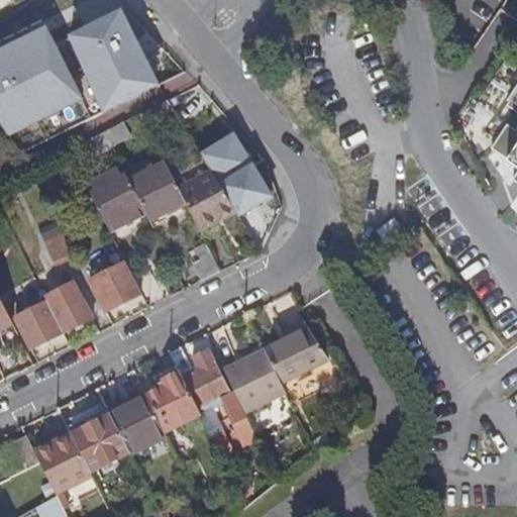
[(115,0),(85,0),(71,7),(80,27),(120,9),(115,0)]
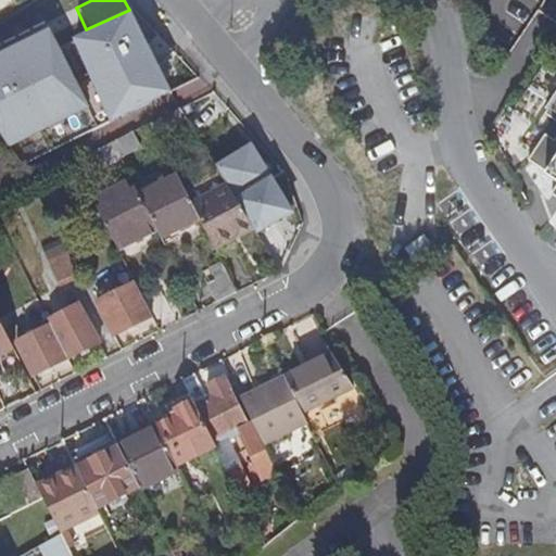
[(131,16),(77,42),(114,118),(168,92),(131,16)]
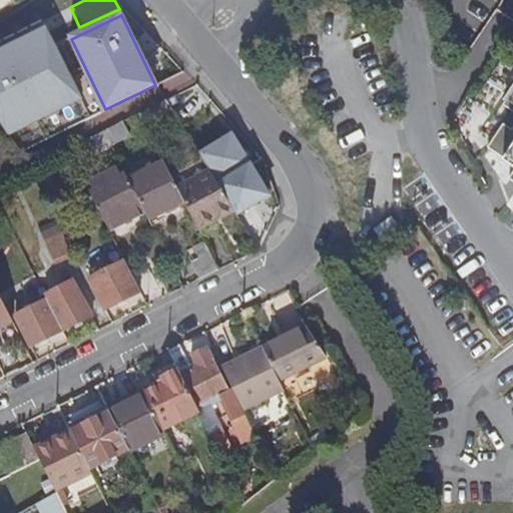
[(45,25),(0,49),(0,120),(10,134),(82,98),(45,25)]
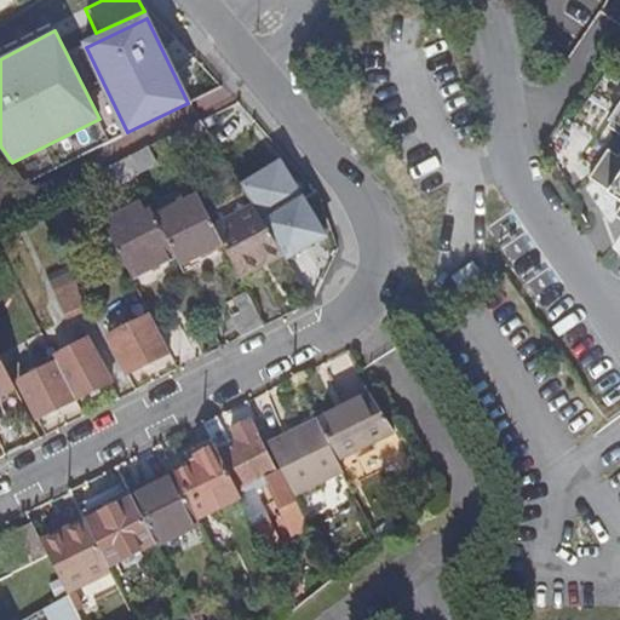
[(619,110),(608,128),(619,136),(619,155),(619,158),(609,151),(590,179),(609,193),(608,195),(619,204),(619,210),(615,217),(619,219),(619,110)]
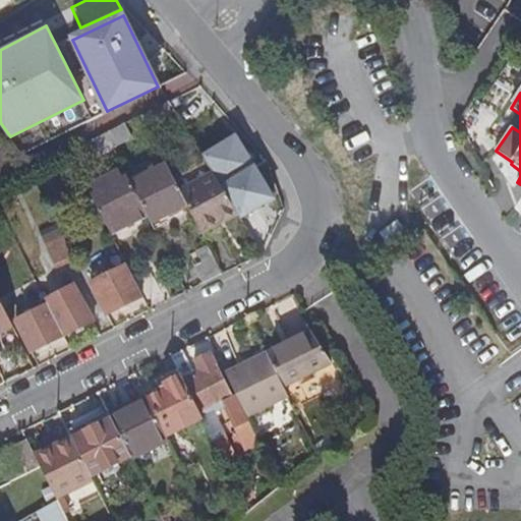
[(175,115),(167,102),(143,114),(151,128),(175,115)]
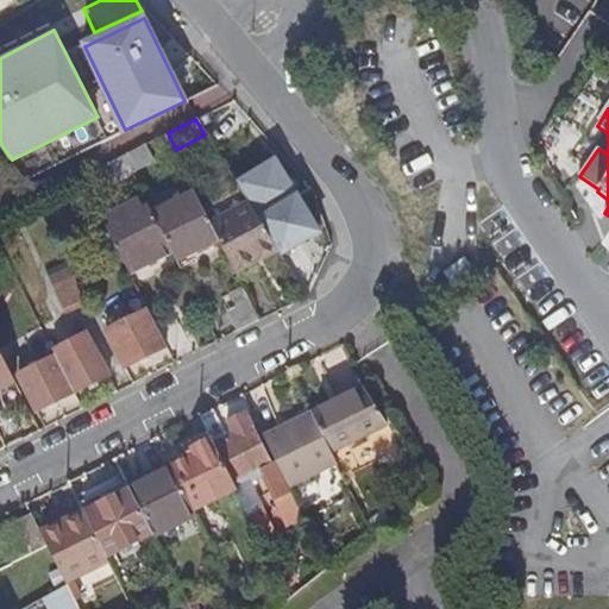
[(151,163),(143,145),(125,156),(133,173),(151,163)]
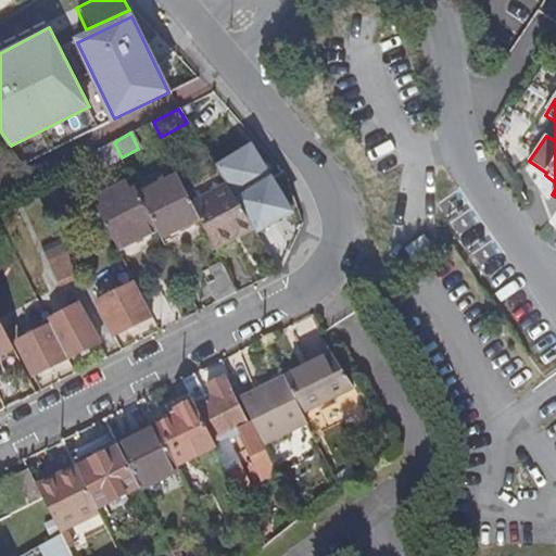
[(261,138),(222,159),(260,231),(299,212),(261,138)]
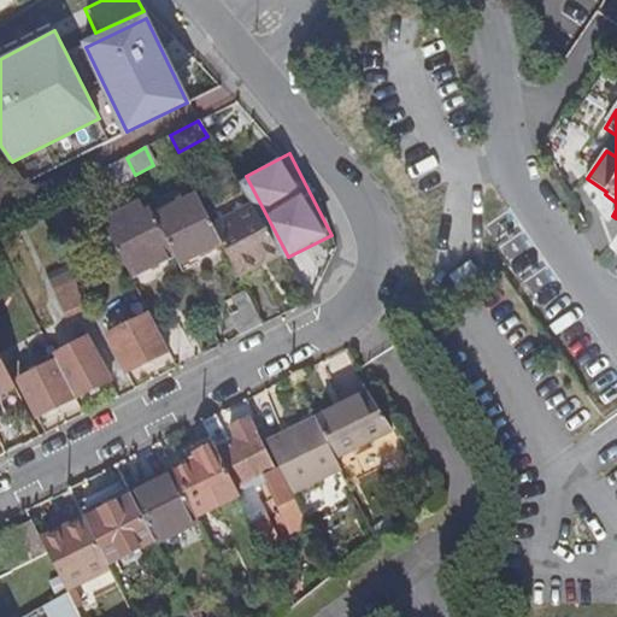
[(121,193),(136,184),(125,163),(110,171),(121,193)]
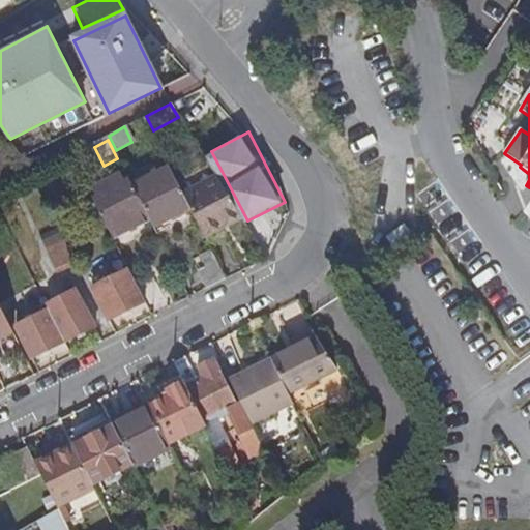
[(206,237),(241,217),(207,164),(192,171),(200,186),(185,195),(193,209),(206,237)]
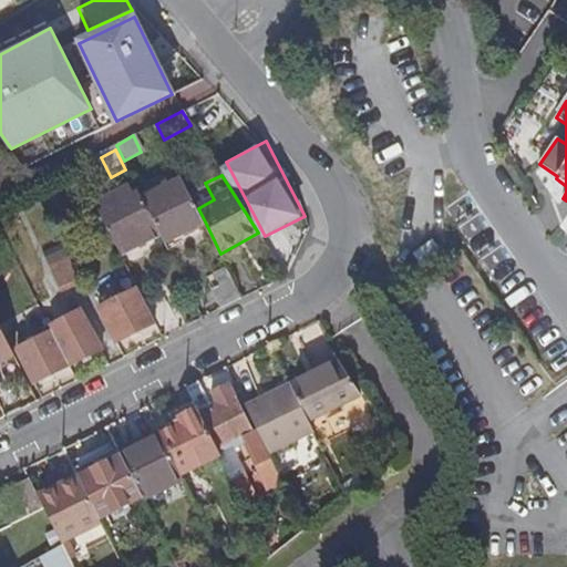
[(8,186),(13,196),(33,186),(35,185),(29,176),(8,186)]
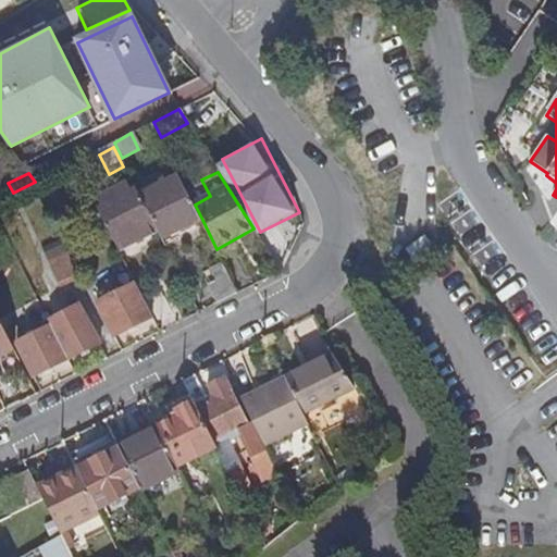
[(186,188),(180,174),(140,195),(159,231),(163,240),(202,220),(195,205),(186,188)]
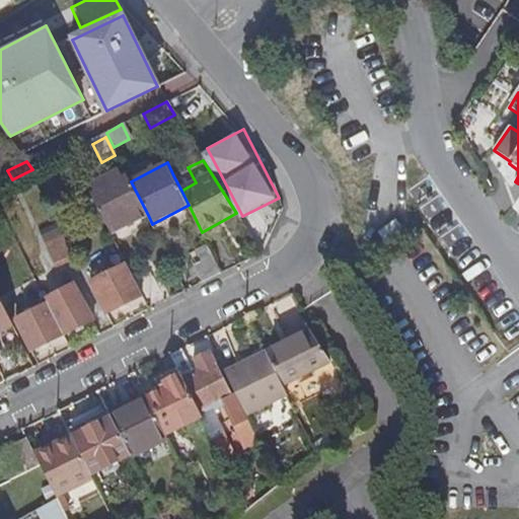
[(196,182),(188,167),(173,175),(181,191),(196,182)]
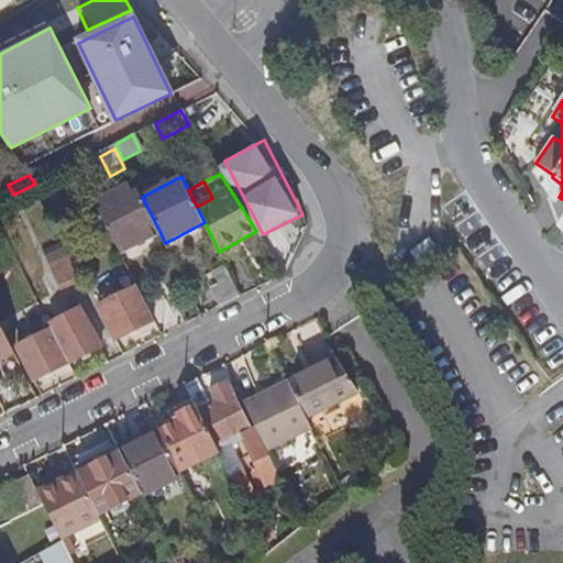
[(142,197),(135,184),(97,203),(121,253),(161,233),(142,197)]
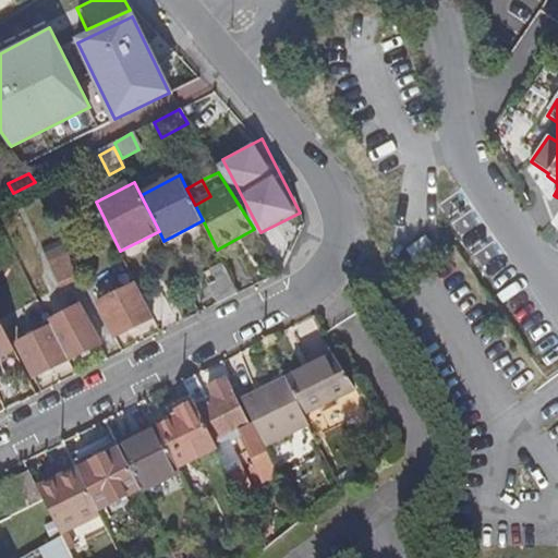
[(70,261),(50,269),(60,289),(79,279),(70,261)]
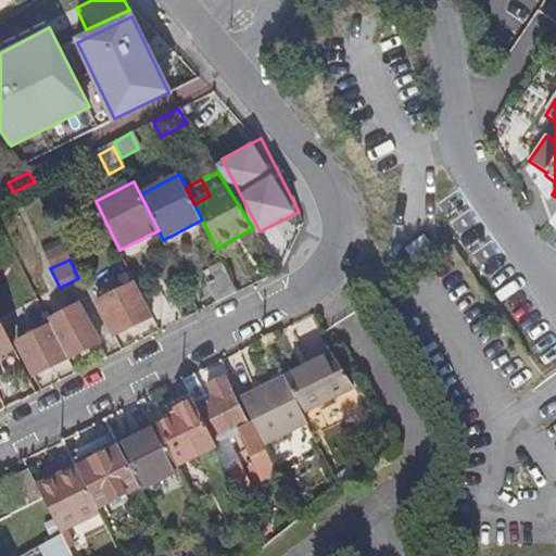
[(231,295),(239,292),(224,263),(213,268),(222,289),(226,287),(231,295)]
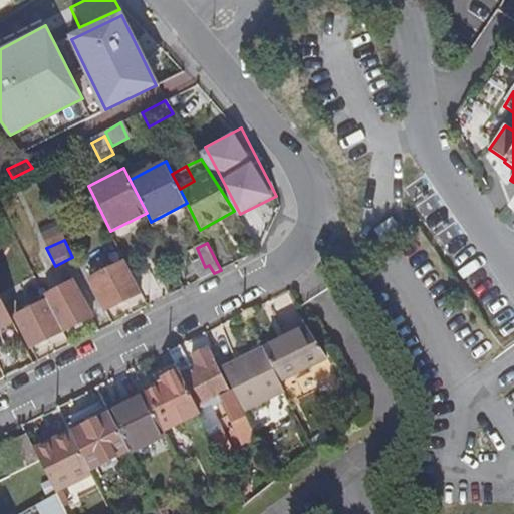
[(105,310),(142,292),(125,261),(89,279),(105,310)]
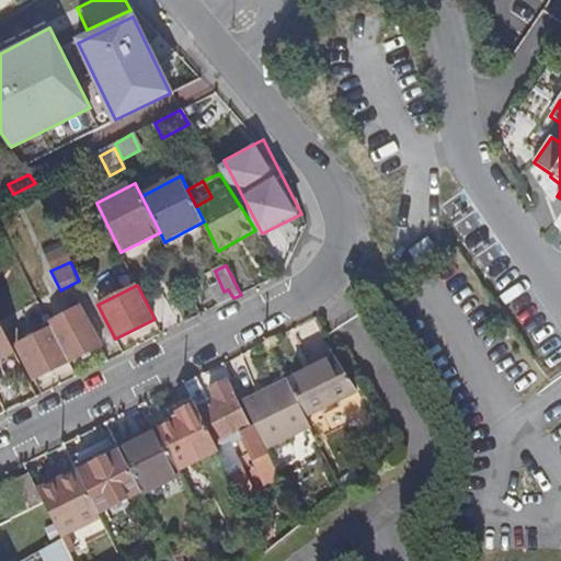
[(18,316),(31,334),(52,319),(38,301),(18,316)]
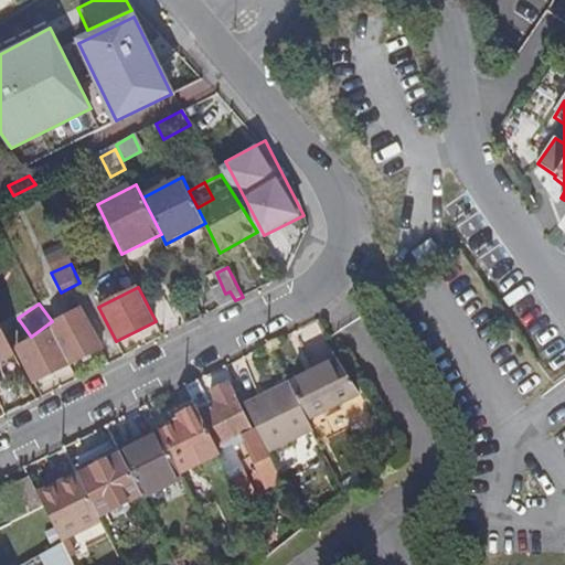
[(52,331),(70,365),(103,349),(82,309),(50,327),(52,331)]
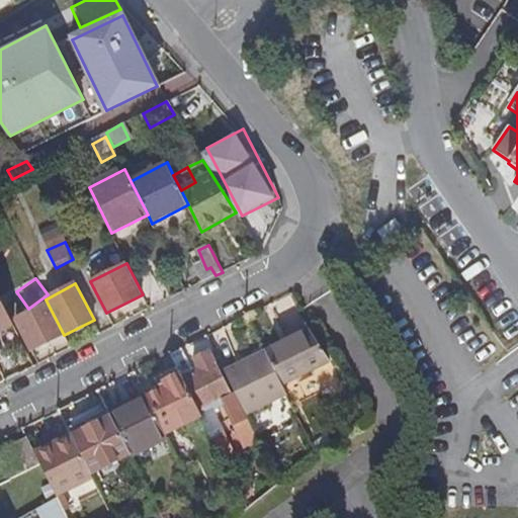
[(0,332),(13,326),(0,298),(0,332)]
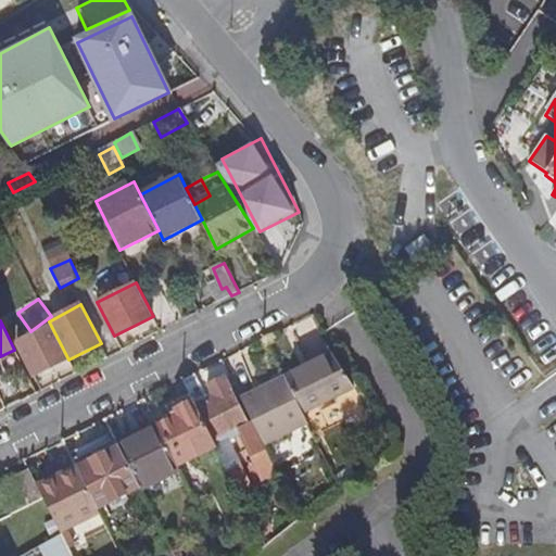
[(35,377),(68,359),(51,326),(16,342),(35,377)]
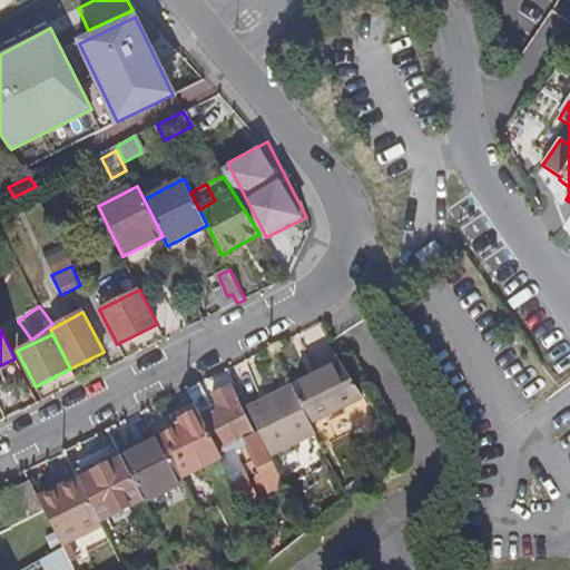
[(292,387),(312,426),(357,400),(332,357),(290,383),(292,387)]
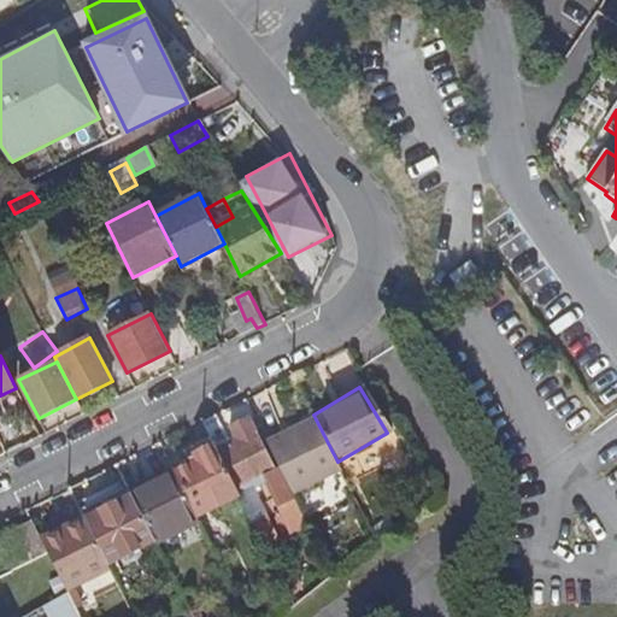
[(288,527),(305,518),(293,494),(280,468),(276,469),(251,419),(230,429),(236,441),(231,444),(217,415),(203,422),(211,438),(236,489),(264,477),(288,527)]
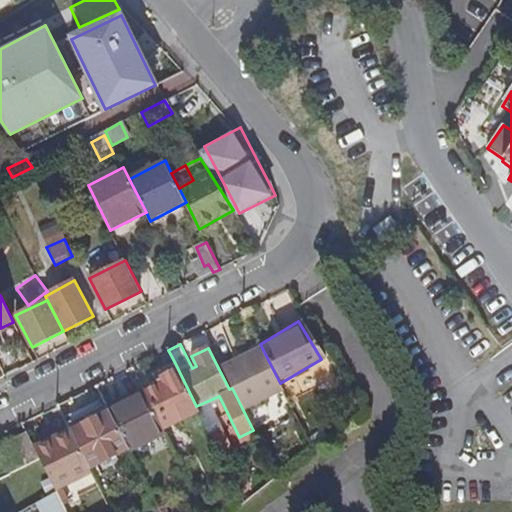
[(243,410),(283,391),(280,383),(262,348),(222,367),(232,388),(243,410)]
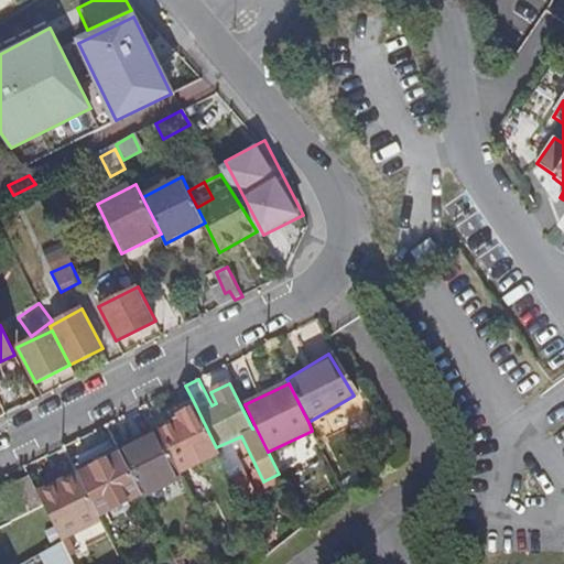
[(181,474),(219,454),(216,447),(193,400),(170,412),(175,425),(160,433),(181,474)]
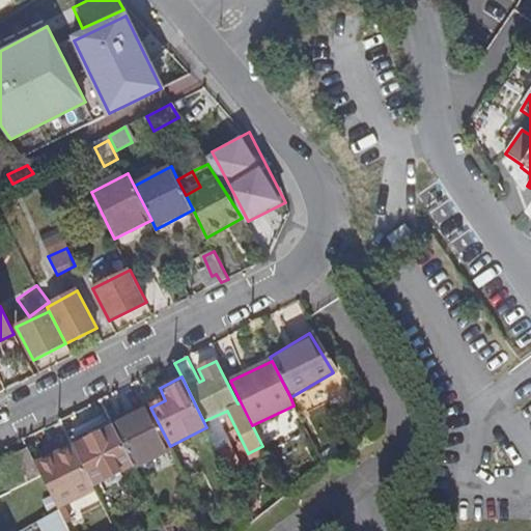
[(170,448),(170,446),(150,408),(149,406),(113,424),(134,466),(134,467),(170,448)]
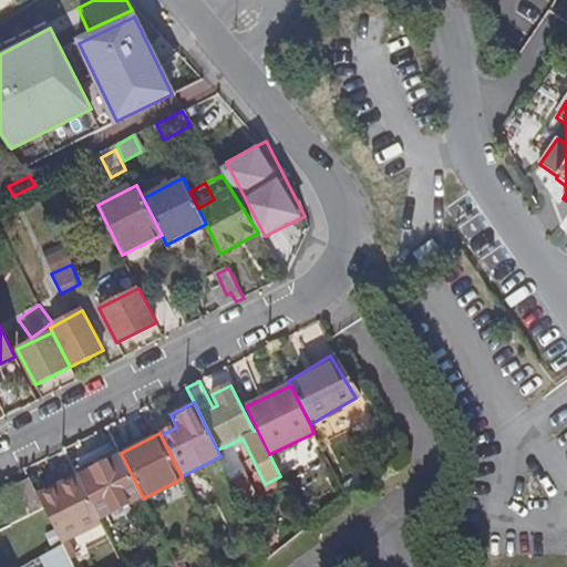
[(135,501),(143,497),(121,453),(117,447),(74,470),(79,478),(82,485),(101,523),(105,531),(114,527),(107,514),(135,501)]
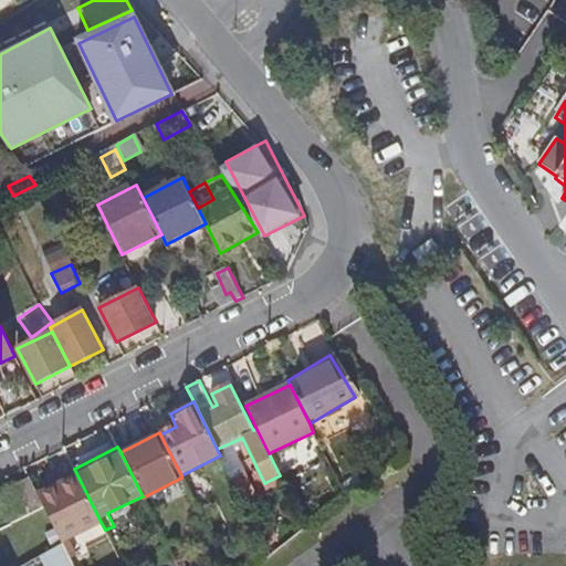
[(79,478),(39,498),(44,509),(61,542),(101,522),(82,484),(79,478)]
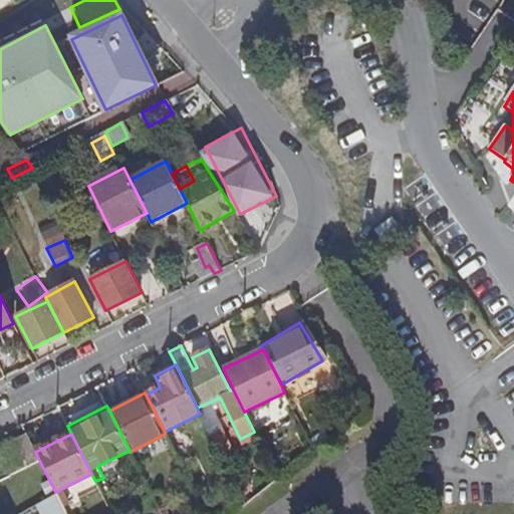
[(0,481),(0,482),(40,462),(35,452),(26,435),(0,448),(0,455),(2,460),(0,461),(0,481)]
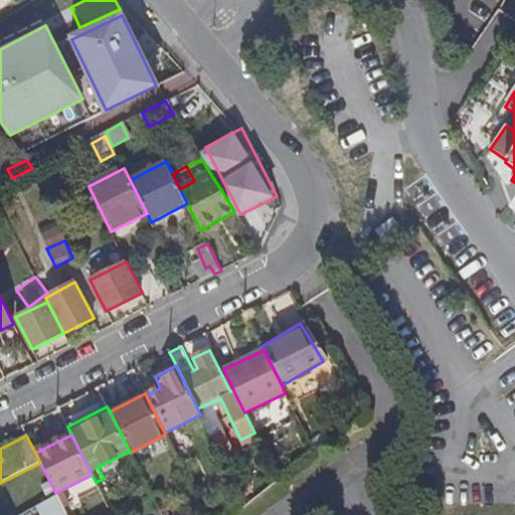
[(132,457),(130,453),(130,452),(123,455),(126,460),(132,457)]
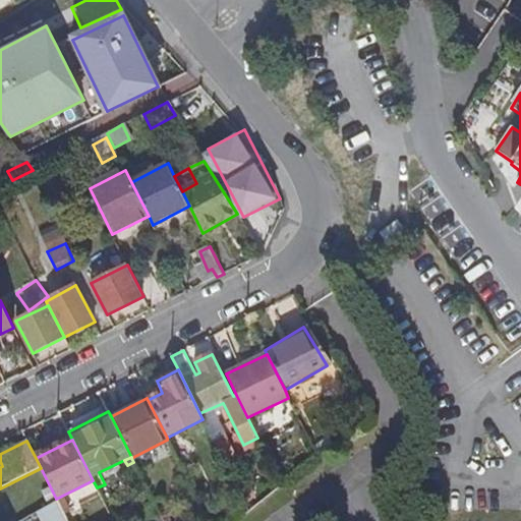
[(145,484),(133,462),(127,465),(132,475),(128,476),(134,489),(145,484)]
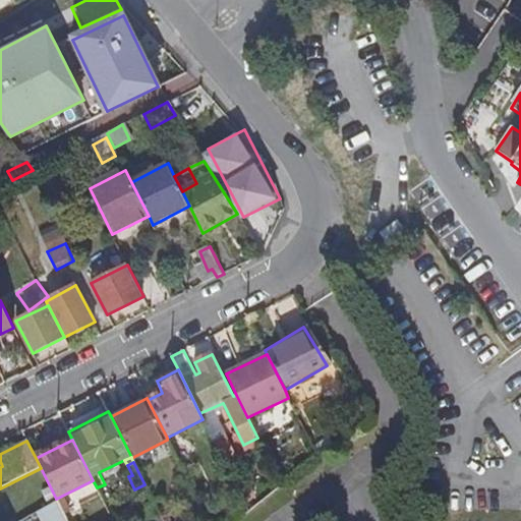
[(0,520),(12,520),(0,497),(0,520)]
